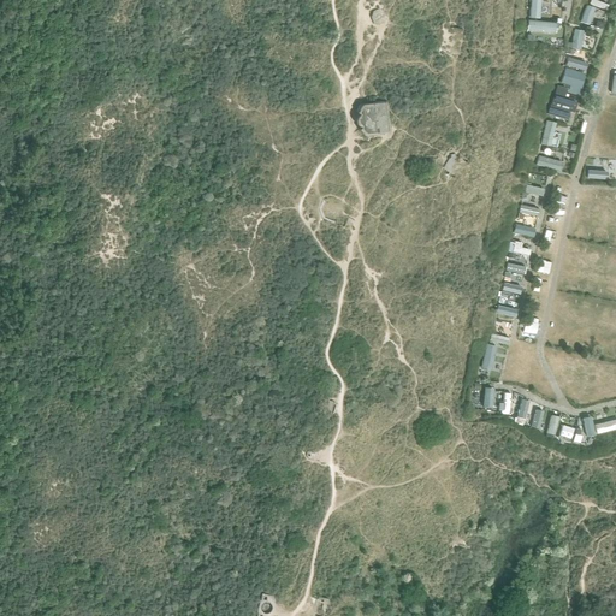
[(592,13),(593,6),(586,5),(582,22),(588,23),(591,12),(592,13)]
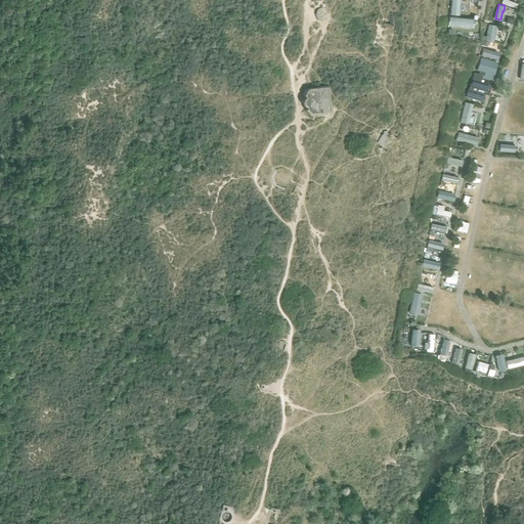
[(331,15),(331,14),(331,12),(331,11),(330,9),(329,8),(328,7),(326,6),(324,5),(323,5),(321,5),(320,5),(318,5),(317,6),(316,7),(315,8),(314,9),(313,11),(313,12),(313,15),(313,17),(314,18),(315,19),(316,22),(317,22),(318,23),(320,23),(321,24),(323,23),(324,23),(326,22),(328,22),(329,19),(330,18),(331,17),(331,15)]
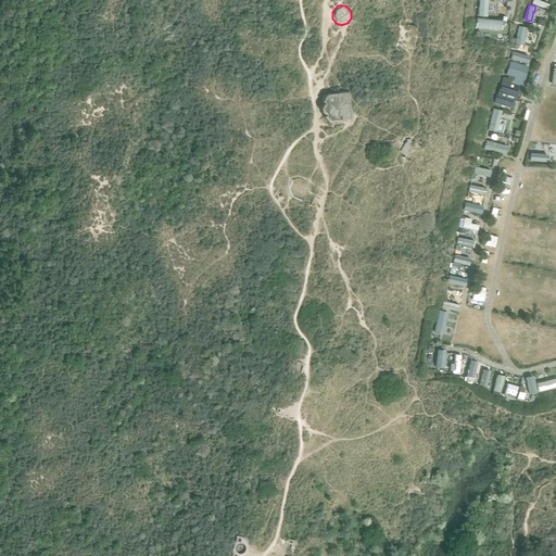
[(527,63),(528,55),(513,51),(510,58),(527,63)]
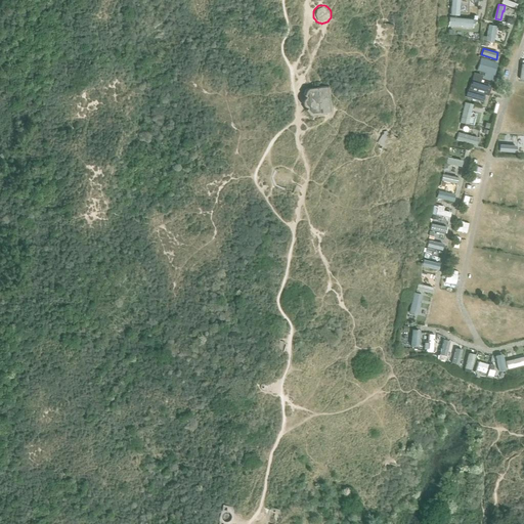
[(474,73),(467,97),(482,101),(484,94),(485,95),(487,95),(490,86),(489,86),(479,83),(482,76),(474,73)]
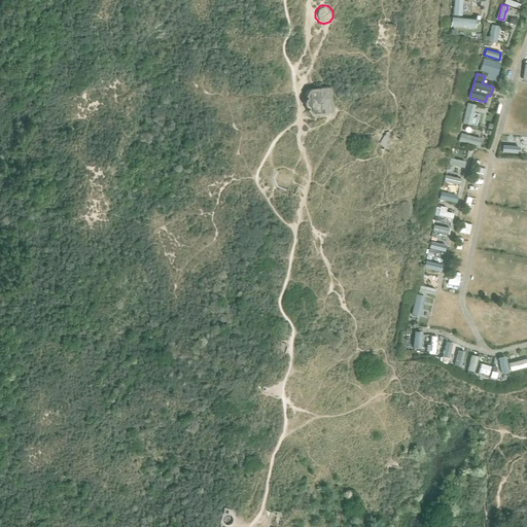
[(335,114),(330,86),(310,90),(309,90),(308,91),(307,92),(305,96),(307,98),(306,99),(305,100),(304,101),(304,102),(303,103),(303,104),(304,104),(304,105),(305,106),(306,107),(307,108),(308,109),(307,111),(309,114),(310,115),(311,115),(311,116),(312,116),(313,116),(314,116),(335,114)]
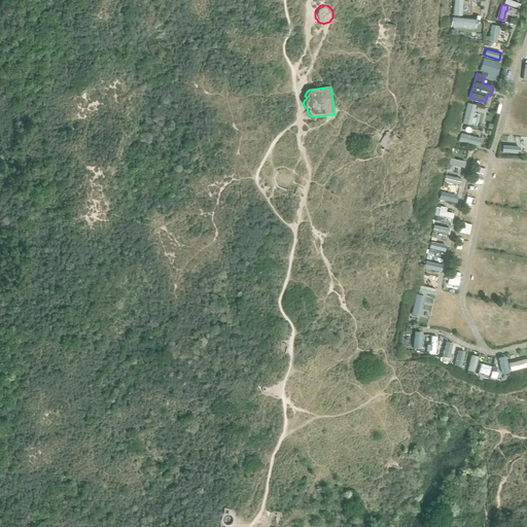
[(471,125),(477,104),(467,102),(462,121),(471,125)]
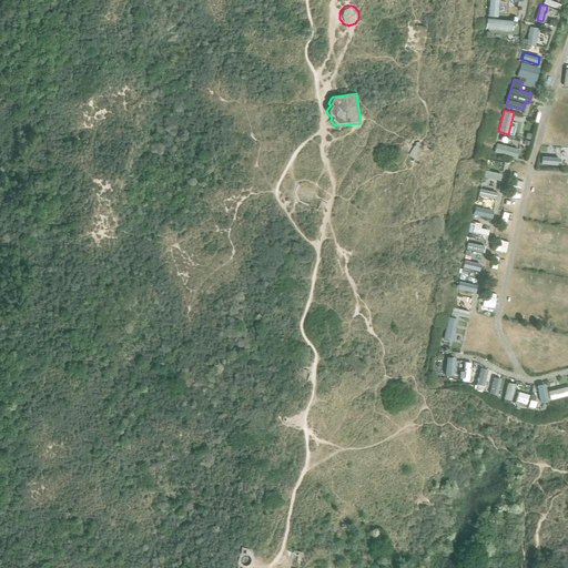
[(479,153),(472,173),(482,174),(485,154),(479,153)]
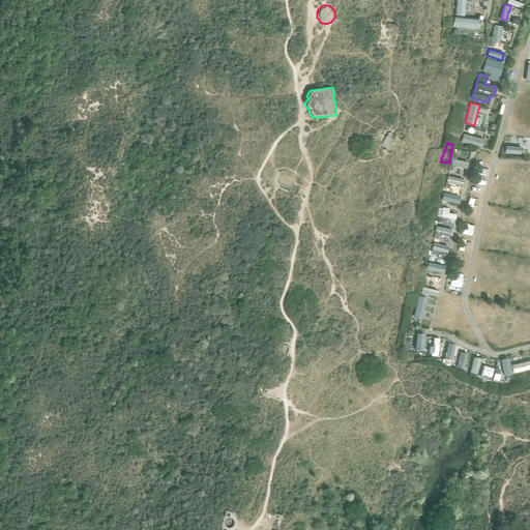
[(458,203),(460,197),(444,192),(442,199),(458,203)]
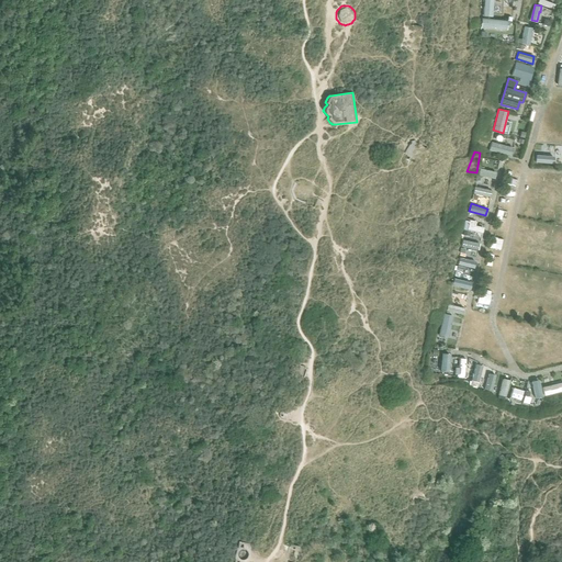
[(496,221),(506,223),(508,212),(498,210),(496,221)]
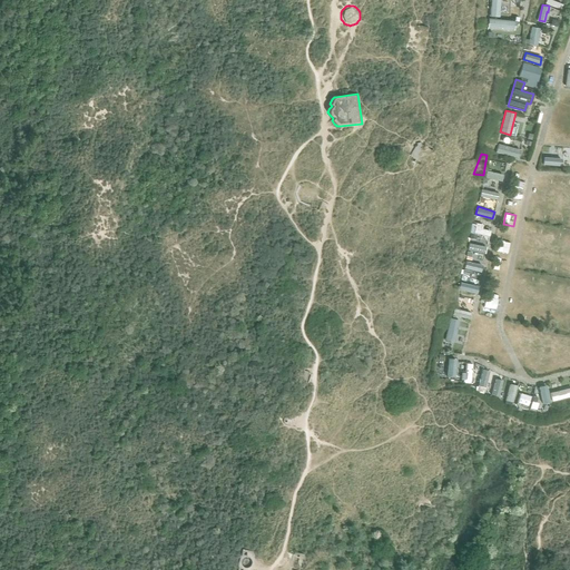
[(489,235),(490,229),(482,228),(483,224),(473,223),(472,233),(489,235)]
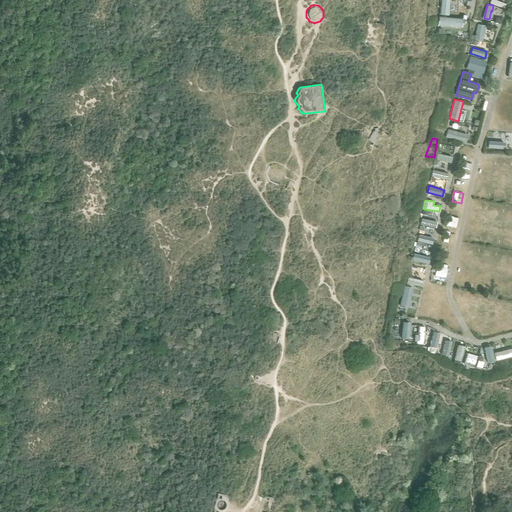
[(449,214),(447,223),(454,224),(456,215),(449,214)]
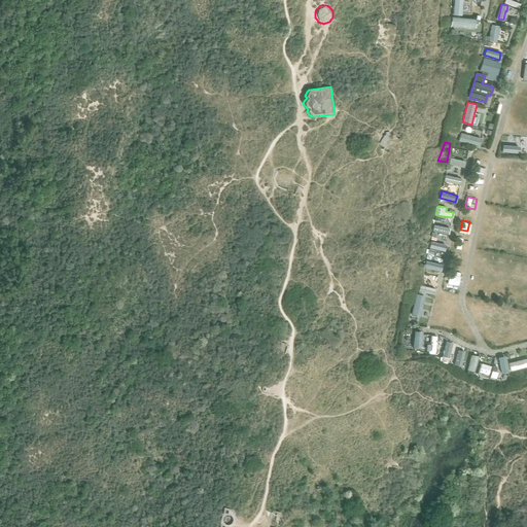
[(447,235),(449,227),(434,223),(432,231),(447,235)]
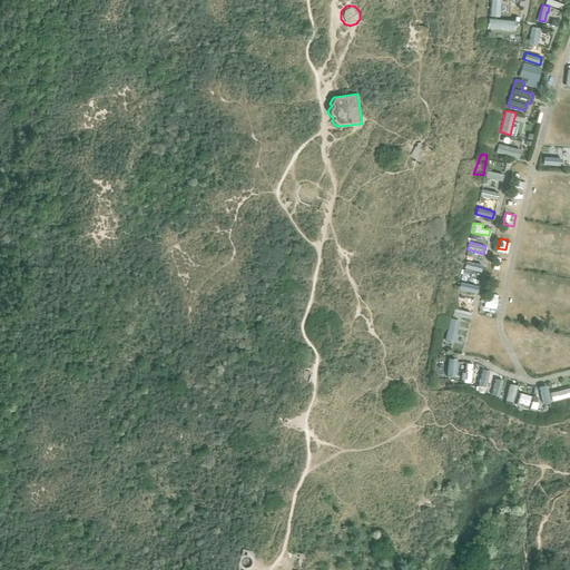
[(492,288),(501,290),(503,279),(494,277),(492,288)]
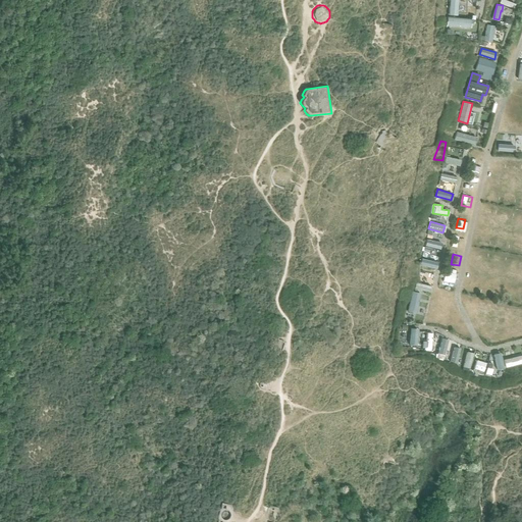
[(408,261),(403,279),(417,282),(419,275),(420,272),(422,264),(408,261)]
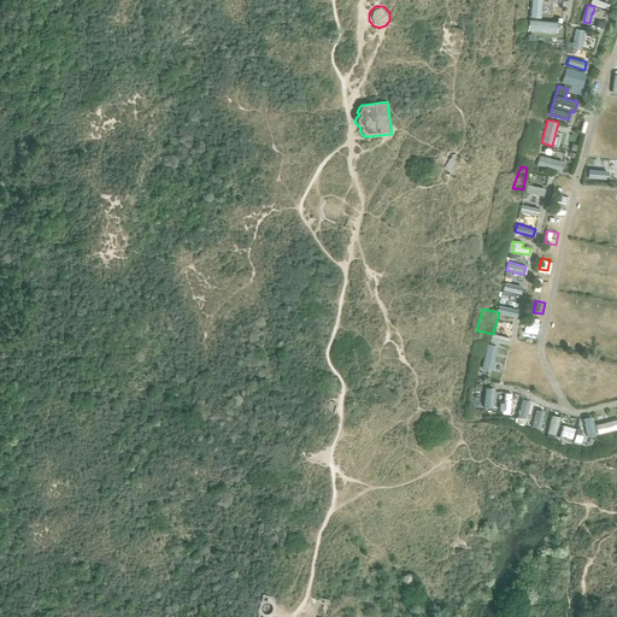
[(491,341),(507,344),(509,338),(492,334),(491,341)]
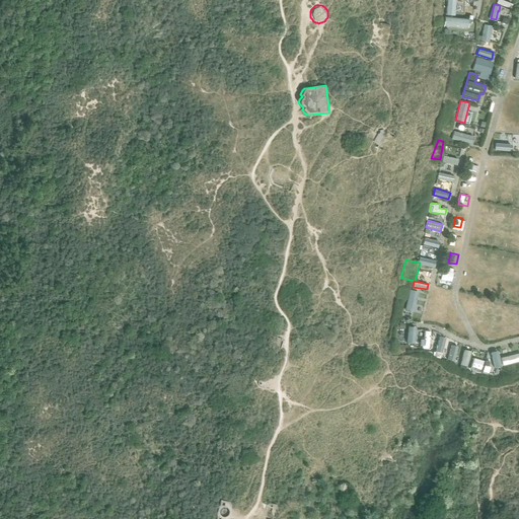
[(408,343),(415,343),(417,326),(409,325),(408,343)]
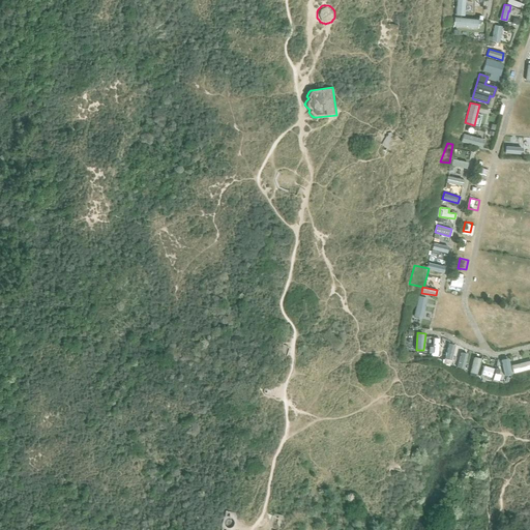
[(430,346),(429,354),(437,355),(438,337),(434,337),(433,346),(430,346)]
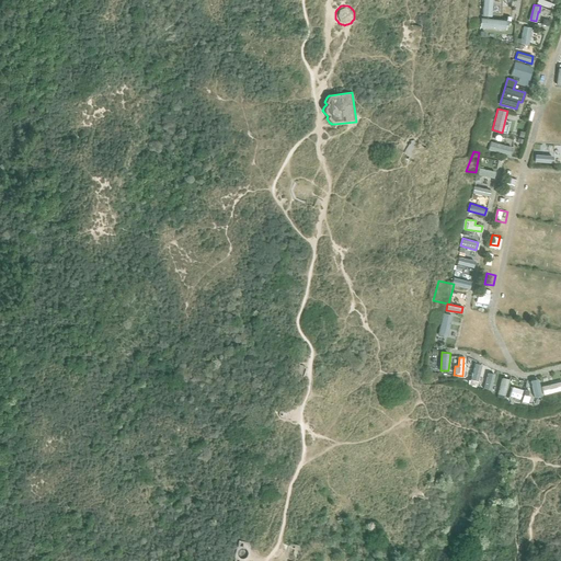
[(469,384),(477,385),(482,364),(474,363),(469,384)]
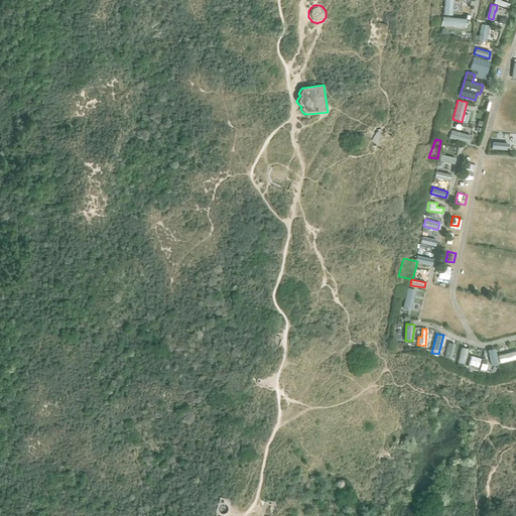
[(452,358),(456,344),(449,342),(444,357),(452,358)]
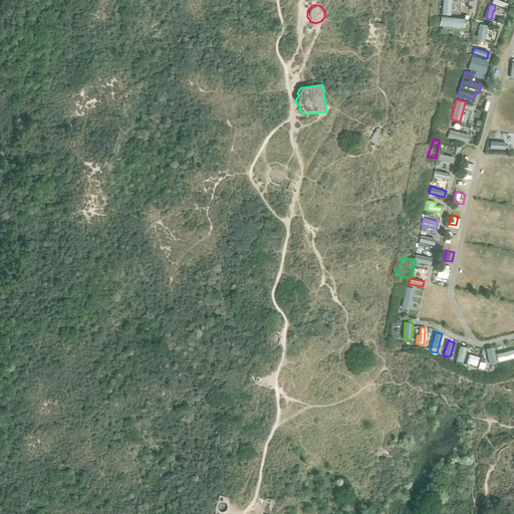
[(460,345),(456,360),(463,362),(467,347),(460,345)]
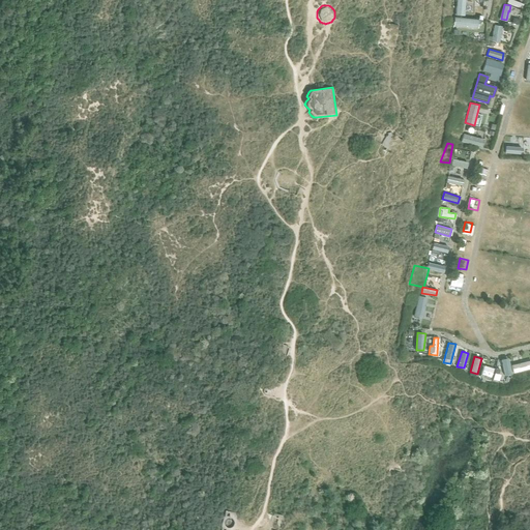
[(491,377),(494,369),(483,364),(481,374),(491,377)]
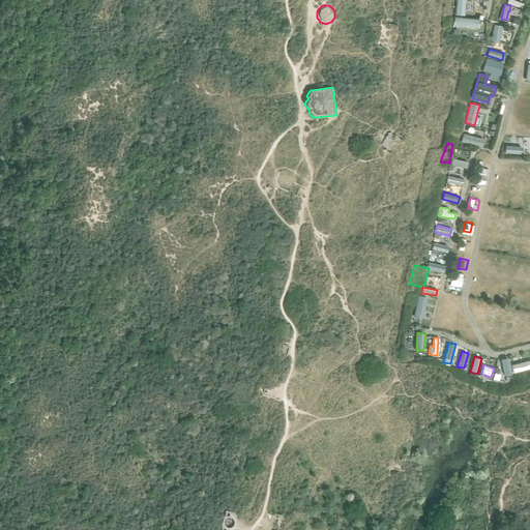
[(284,527),(277,529),(286,529),(300,525),(299,521),(287,526),(283,520),(278,520),(284,527)]
